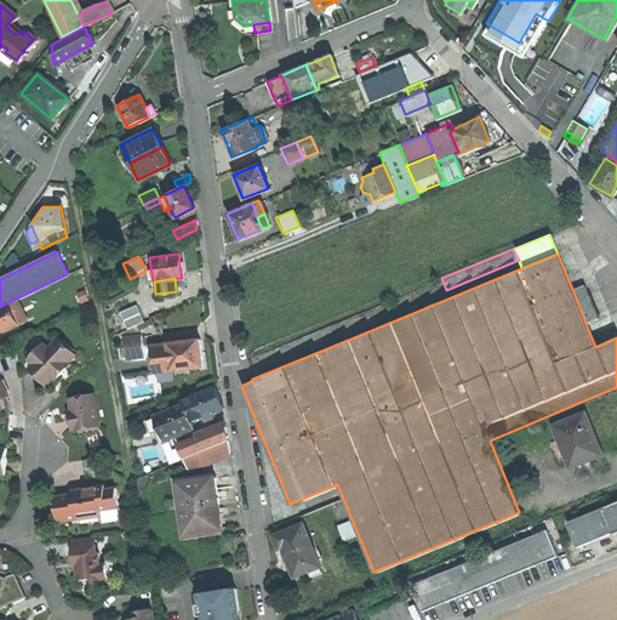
[(583,284),(572,289),(586,323),(596,318),(583,284)]
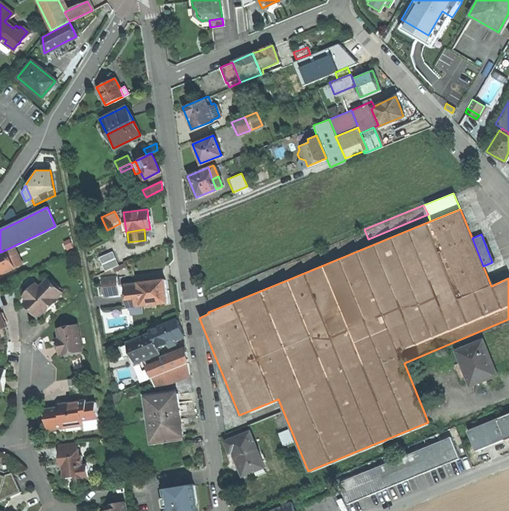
[(0,273),(13,267),(5,250),(0,252),(0,273)]
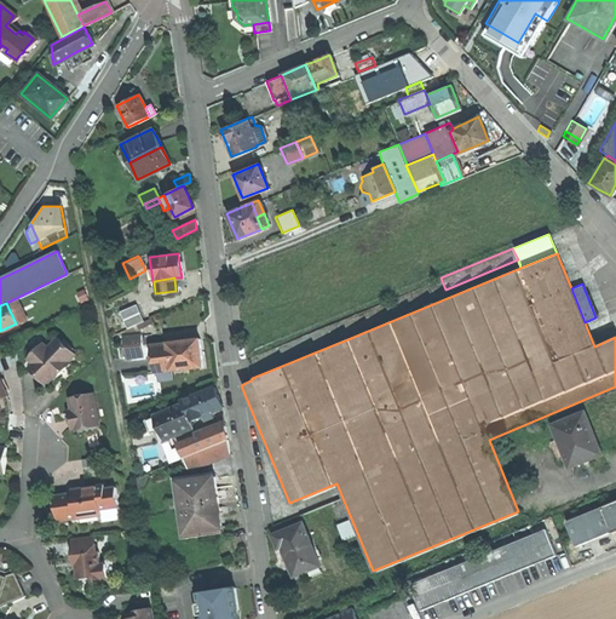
[(126,327),(134,324),(143,320),(134,304),(119,311),(126,327)]
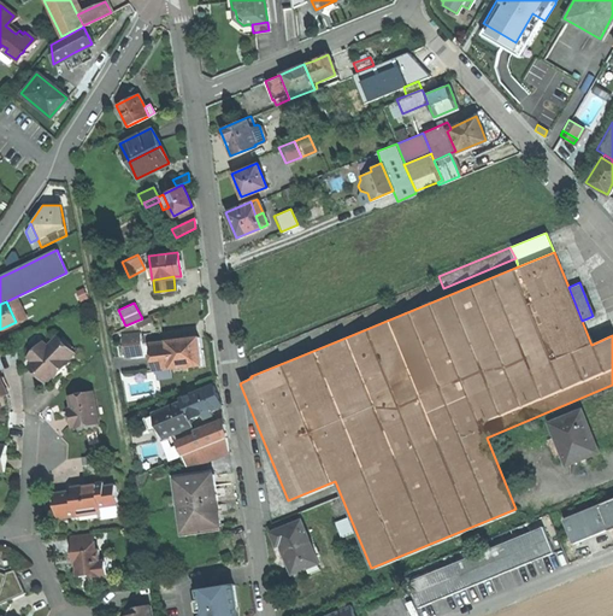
[(134,322),(136,327),(151,321),(148,316),(142,318),(134,322)]
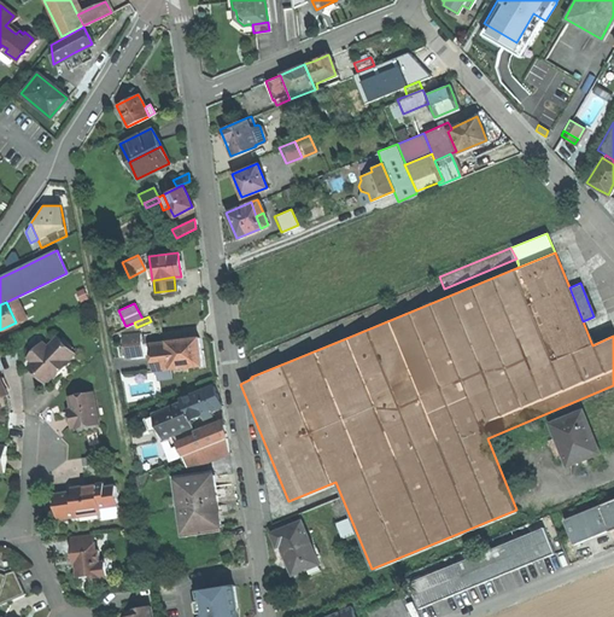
[(138,333),(121,336),(121,344),(122,355),(140,353),(138,333)]
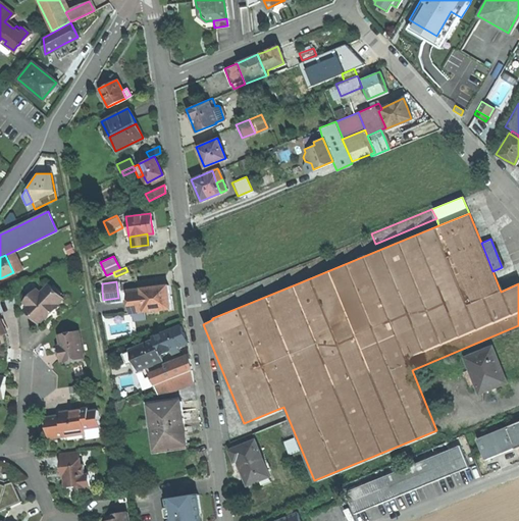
[(61,298),(47,283),(39,293),(38,291),(24,304),(27,305),(23,308),(30,315),(38,322),(44,316),(45,317),(57,305),(56,304),(61,298)]
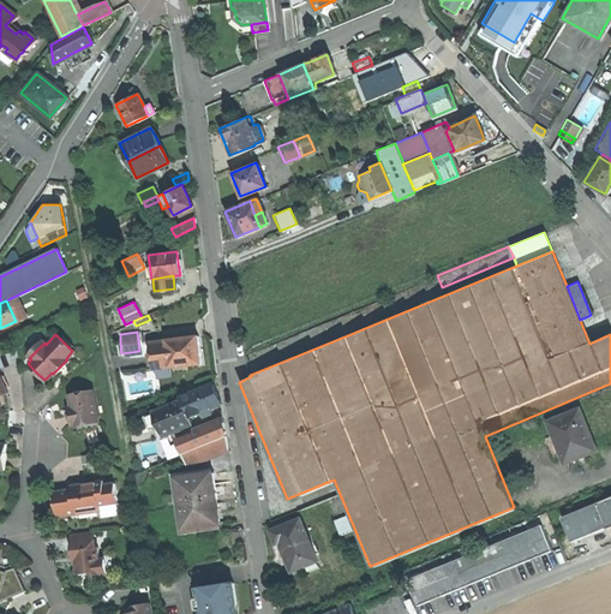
[(153,368),(168,365),(168,367),(199,362),(197,347),(196,335),(165,339),(165,340),(149,343),(153,368)]
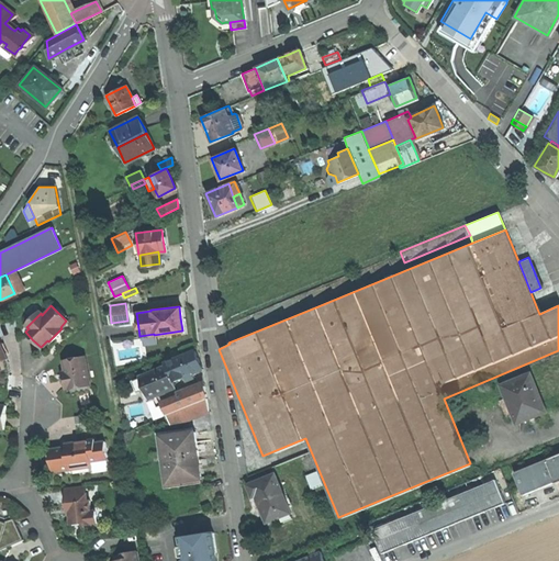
[(164,362),(165,366),(171,381),(183,376),(185,379),(191,377),(189,373),(200,368),(196,358),(192,350),(164,362)]
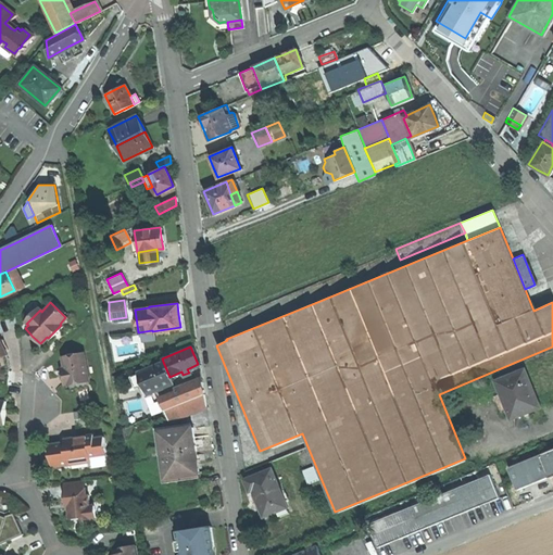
[(88,380),(82,352),(61,356),(63,366),(64,373),(61,374),(63,383),(66,383),(66,385),(88,380)]
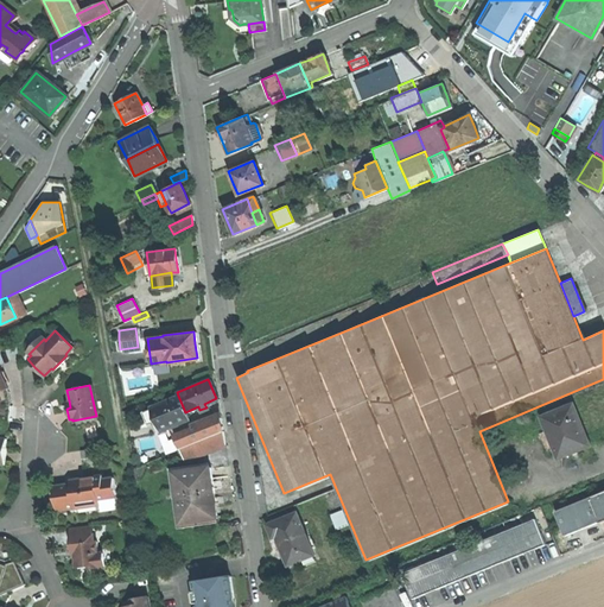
[(185,412),(178,396),(150,408),(150,409),(154,418),(159,430),(170,425),(171,428),(177,425),(176,423),(188,418),(185,412)]
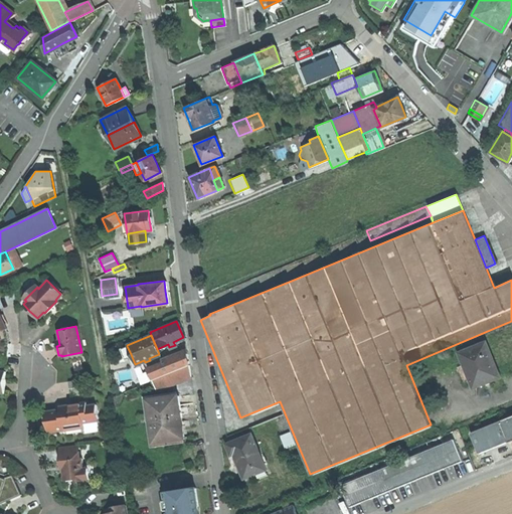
[(491,360),(484,342),(458,352),(463,363),(455,366),(462,382),(469,380),(472,387),(498,376),(491,360)]
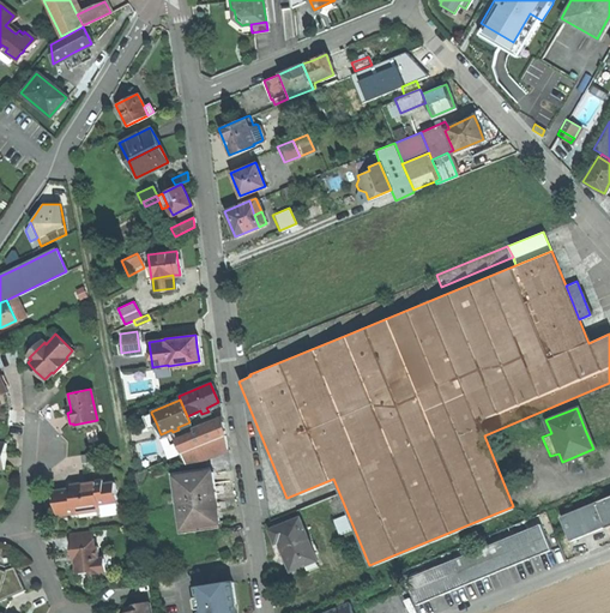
[(148,426),(156,422),(151,413),(143,415),(148,426)]
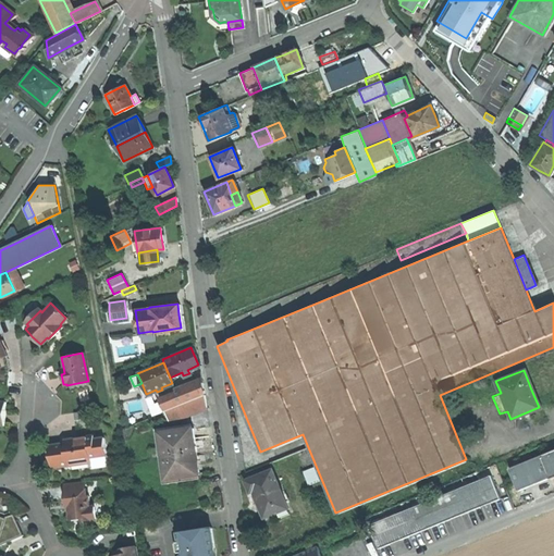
[(202,395),(201,382),(159,399),(163,410),(177,405),(202,395)]
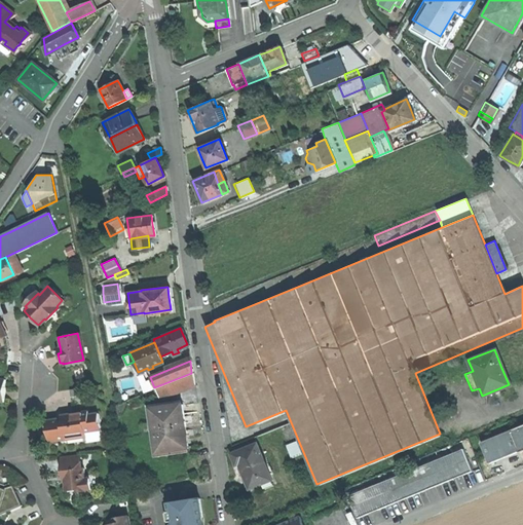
[(144,372),(137,375),(143,390),(150,387),(144,372)]
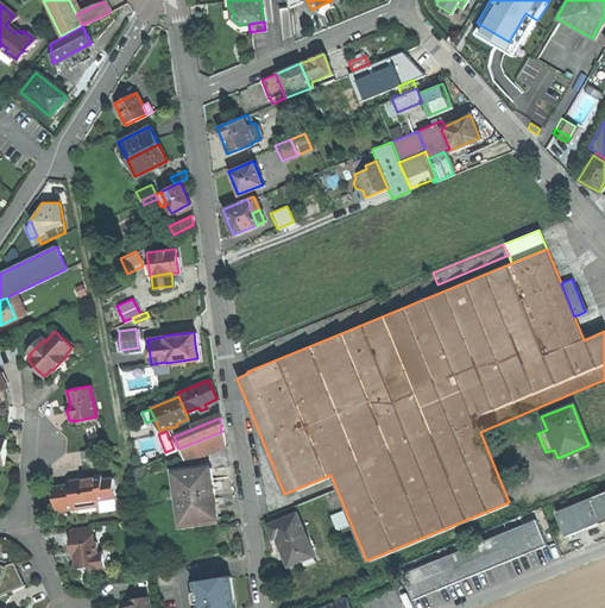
[(224,444),(221,432),(194,443),(199,455),(224,444)]
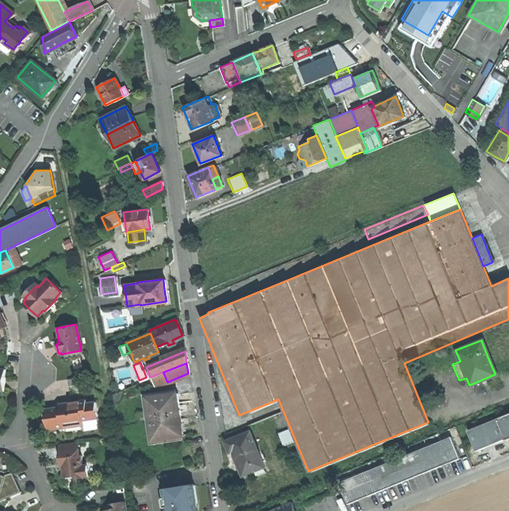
[(163,372),(150,377),(154,387),(167,382),(163,372)]
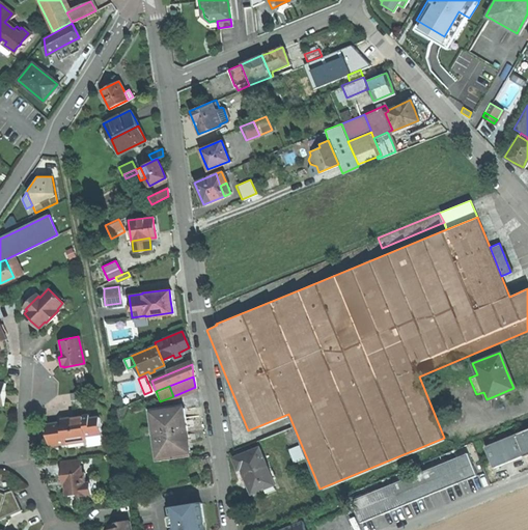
[(71,408),(86,406),(83,390),(68,392),(71,408)]
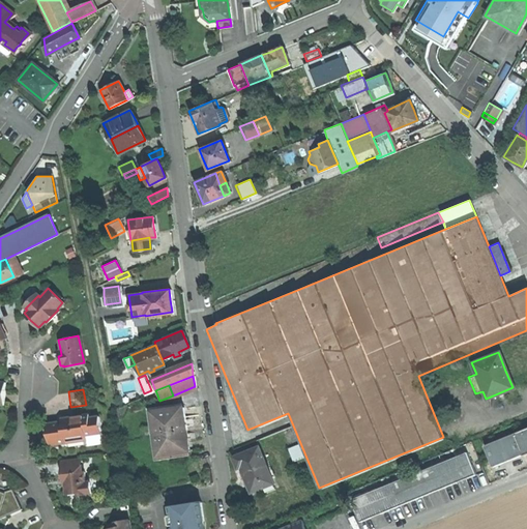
[(154,434),(184,429),(183,421),(181,407),(150,411),(154,434)]
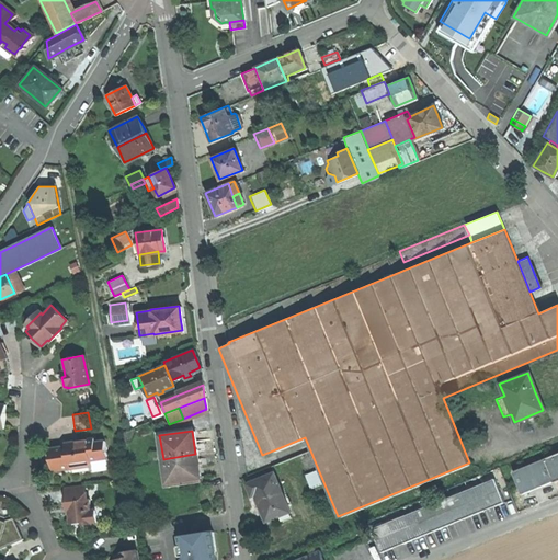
[(50,470),(90,465),(90,460),(105,458),(103,440),(93,442),(92,438),(63,442),(64,446),(47,448),(49,459),(50,470)]
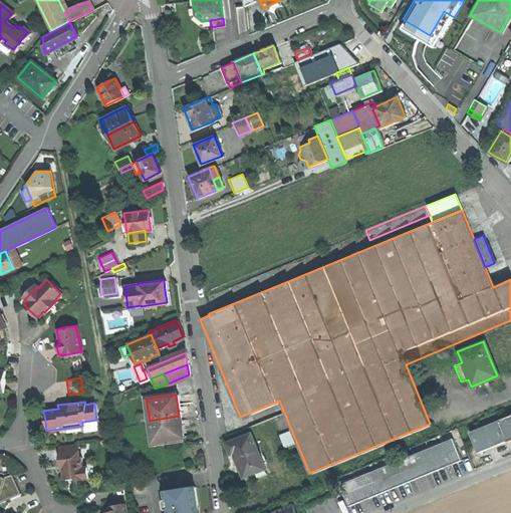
[(510,436),(510,414),(468,432),(477,452),(506,440),(505,439),(510,436)]
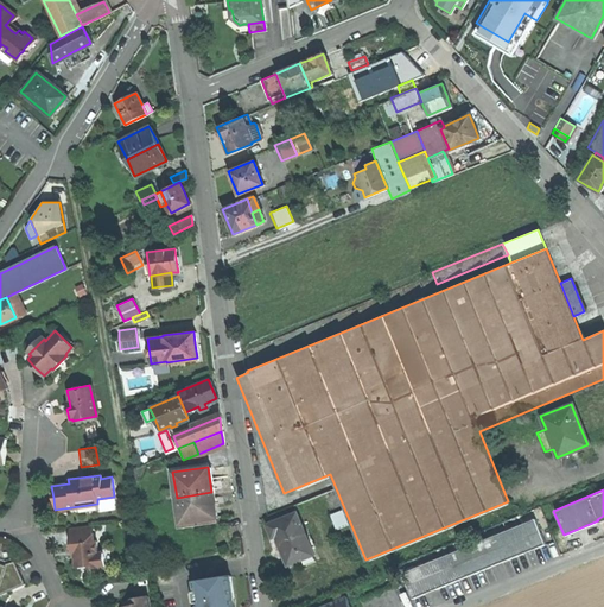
[(214,506),(211,492),(177,498),(180,523),(215,518),(214,506)]
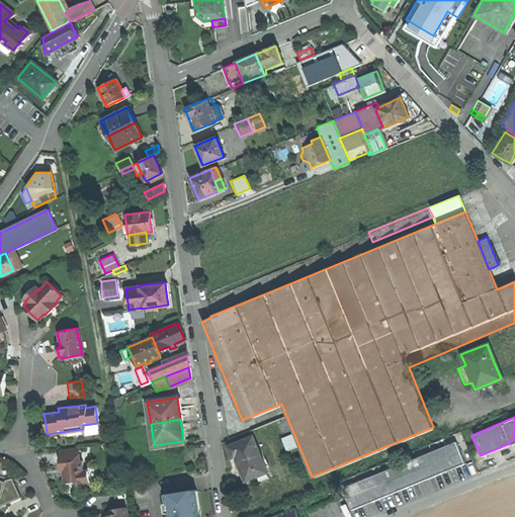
[(291,434),(281,437),(285,448),(295,445),(291,434)]
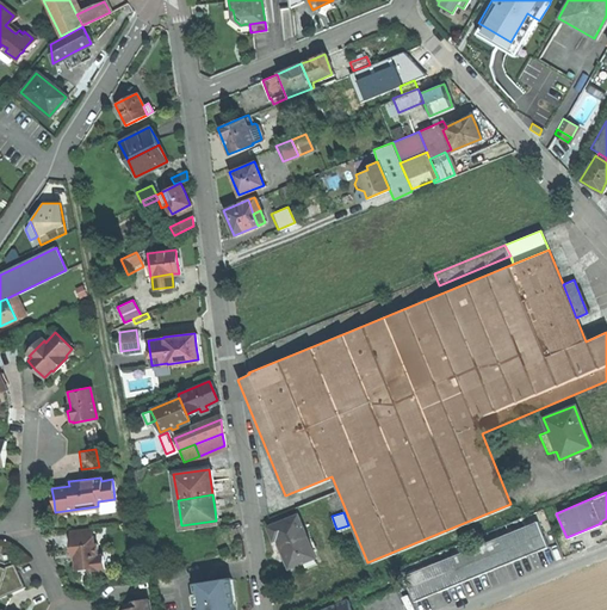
[(313,556),(296,515),(267,527),(272,540),(276,538),(282,553),(287,567),(313,556)]
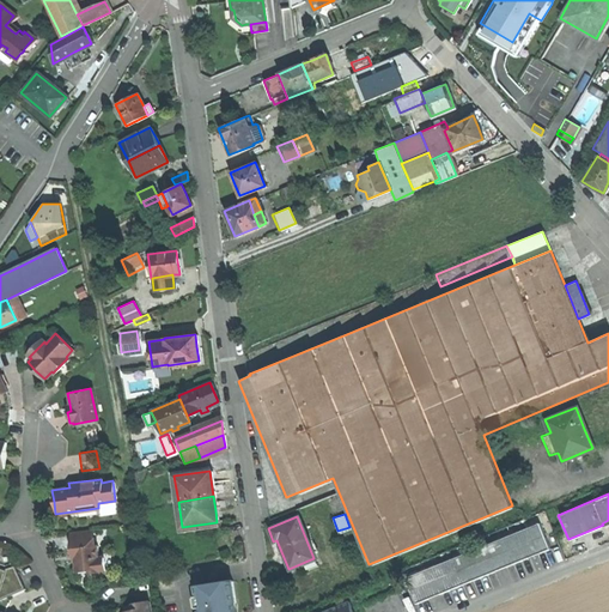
[(539,522),(405,577),(415,603),(548,547),(539,522)]
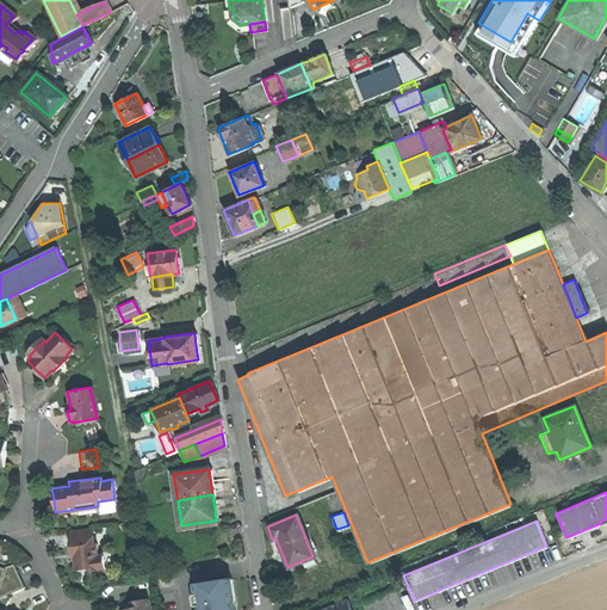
[(88,528),(70,530),(72,546),(70,546),(70,554),(74,558),(74,561),(75,567),(78,570),(87,568),(91,571),(100,570),(103,566),(103,558),(99,555),(97,555),(95,543),(90,543),(88,528)]
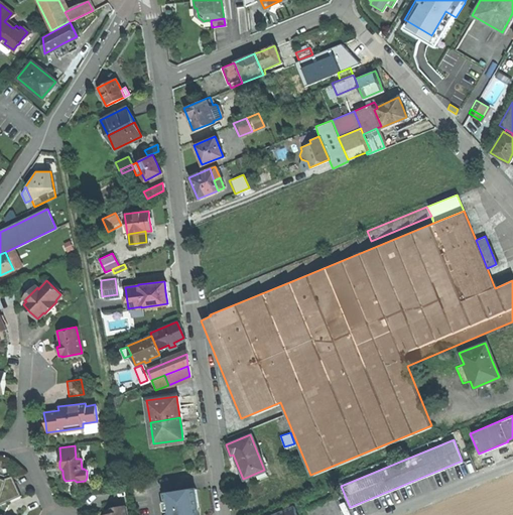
[(3,478),(3,480),(0,488),(0,504),(19,495),(10,476),(3,478)]
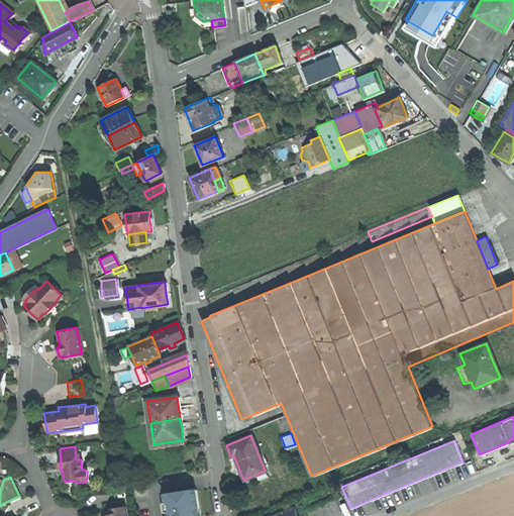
[(194,489),(164,493),(167,515),(196,515),(197,515),(195,508),(197,507),(194,489)]
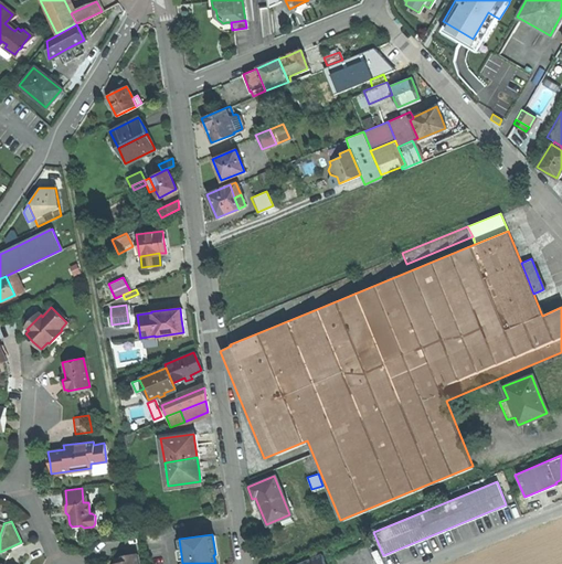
[(124,556),(117,557),(118,563),(108,563),(137,563),(136,553),(123,555),(124,556)]
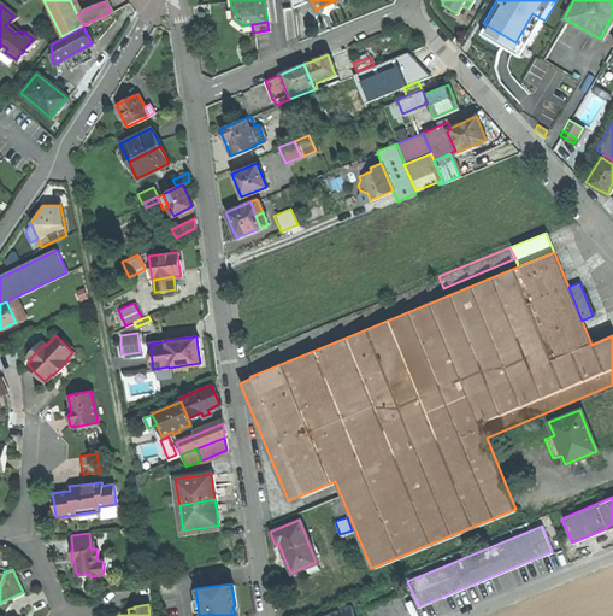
[(353,615),(349,604),(320,615),(353,615)]
